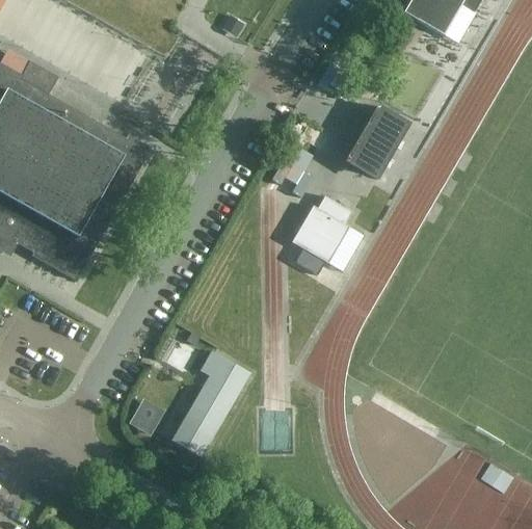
[(409,0),(404,11),(444,34),(461,4),(474,11),(480,0),(409,0)]
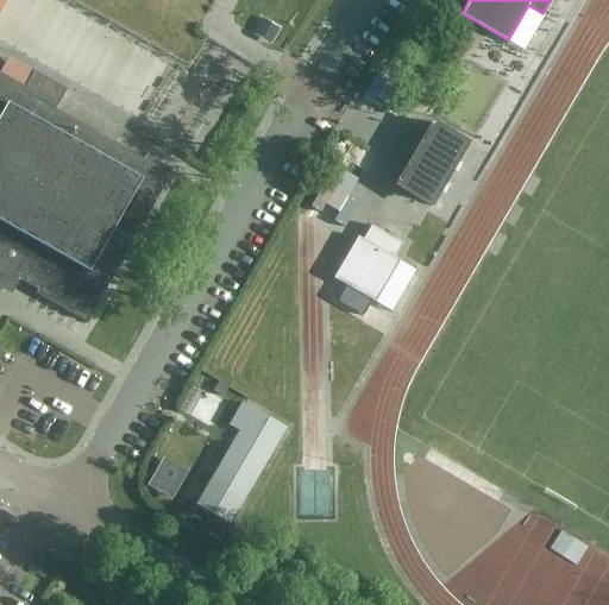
[(272,37),(278,26),(264,18),(258,29),(272,37)]
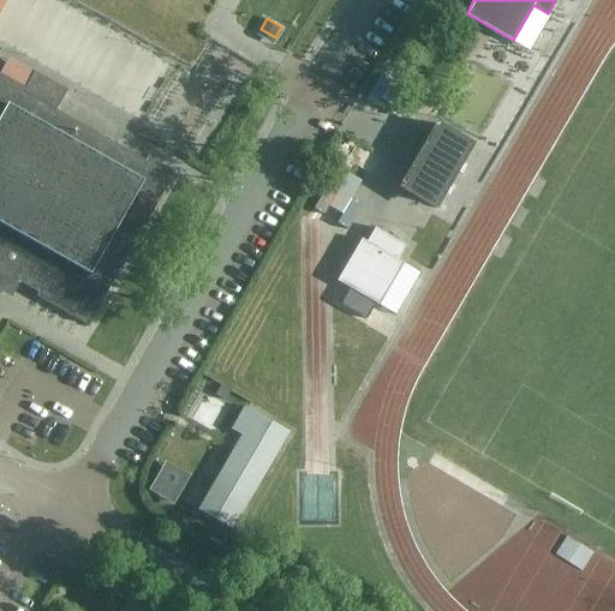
[(0,288),(3,291),(9,281),(12,275),(39,291),(36,294),(85,321),(99,299),(102,300),(130,252),(138,256),(147,239),(138,234),(175,171),(148,155),(145,159),(58,108),(69,88),(36,70),(27,85),(0,70),(0,288)]
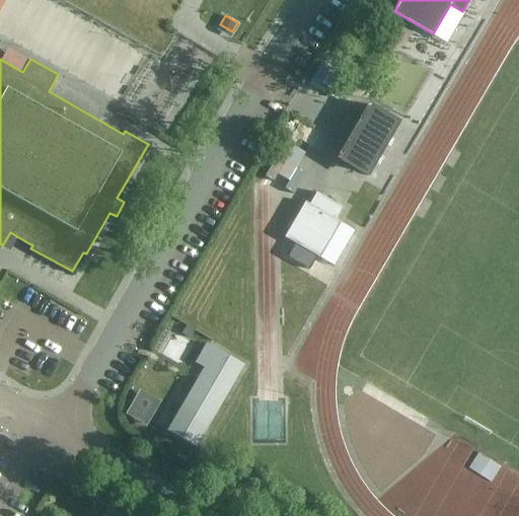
[(340,156),(368,173),(399,121),(370,104),(340,156)]
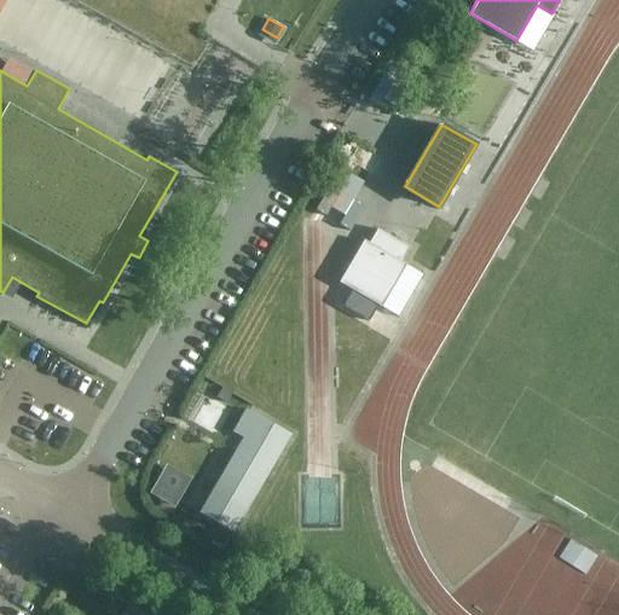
[(330,207),(343,214),(363,180),(351,173),(330,207)]
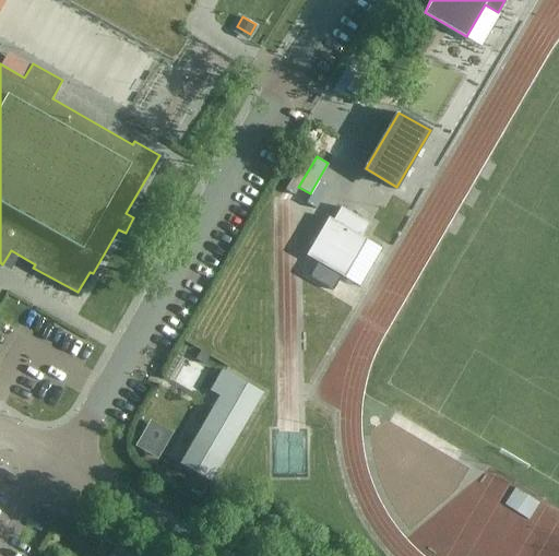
[(370,222),(341,205),(333,219),(329,216),(307,255),(345,276),(367,238),(363,235),(370,222)]
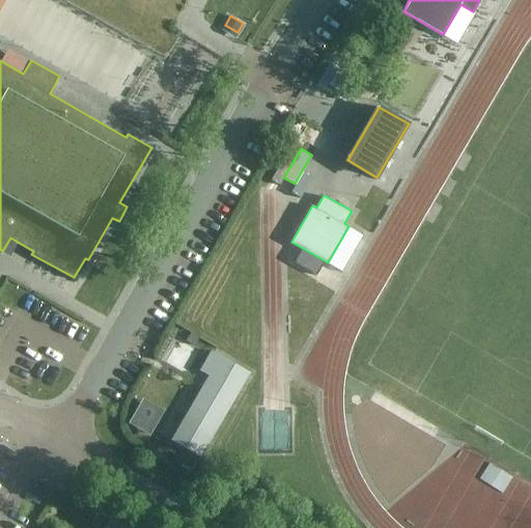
[(201,455),(250,371),(213,350),(201,368),(210,374),(172,439),(201,455)]
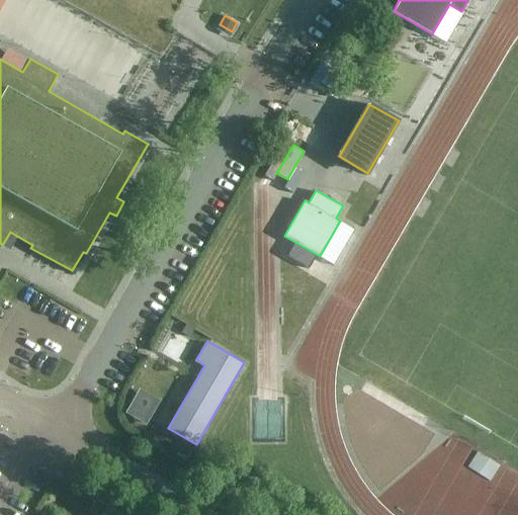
[(136,411),(157,423),(172,399),(151,385),(136,411)]
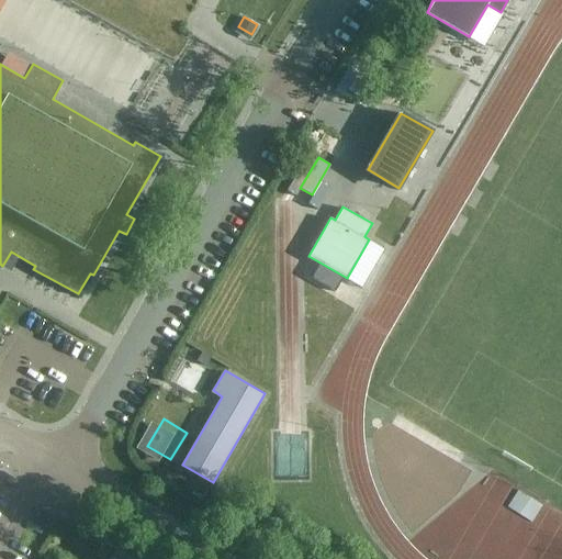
[(543,503),(518,488),(508,505),(532,520),(543,503)]
